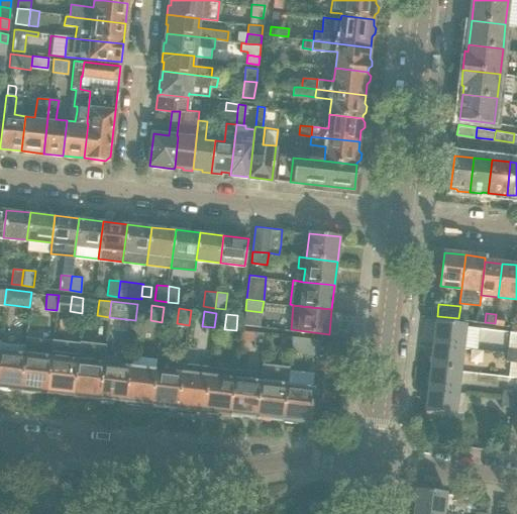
[(496,314),(495,323),(504,324),(504,315),(496,314)]
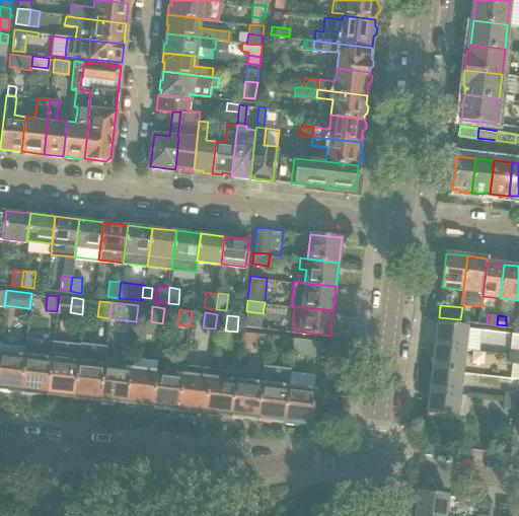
[(438,321),(436,345),(465,348),(478,350),(480,327),(467,326),(467,325),(458,324),(438,321)]
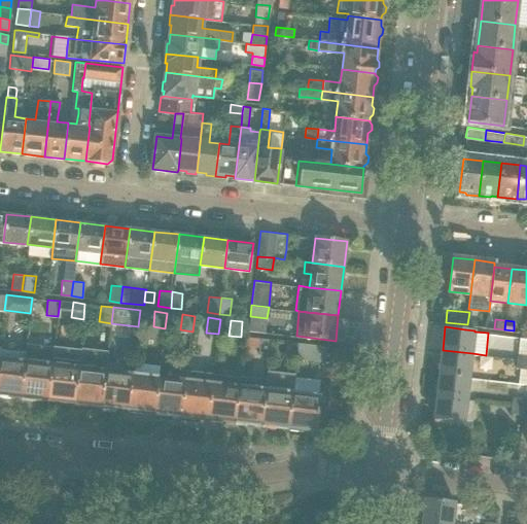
[(526,338),(518,337),(517,350),(526,350),(526,338)]
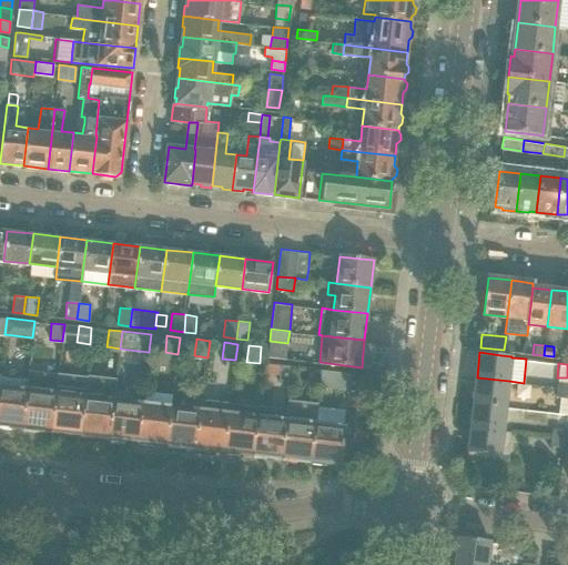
[(277,382),(291,383),(293,366),(280,364),(277,382)]
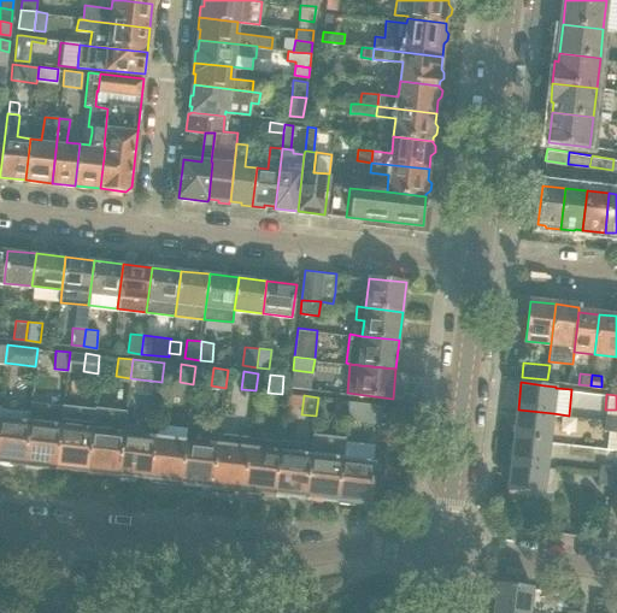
[(334,417),(347,419),(348,401),(336,399),(334,417)]
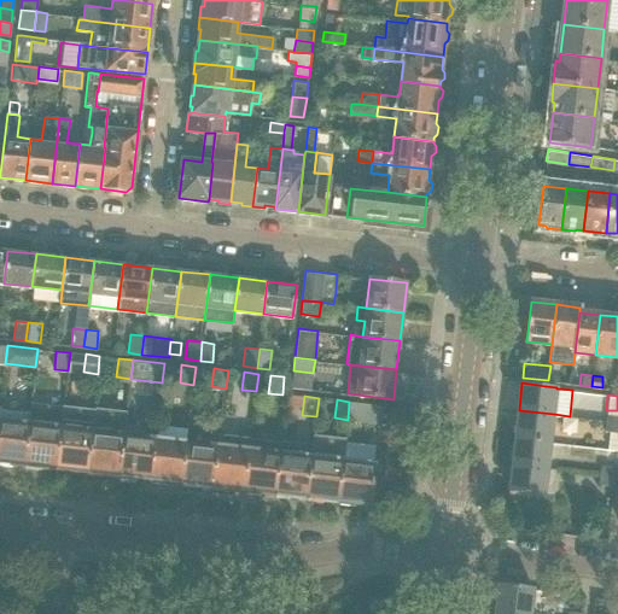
[(29,421),(23,466),(56,469),(62,425),(64,407),(30,402),(30,410),(29,421)]
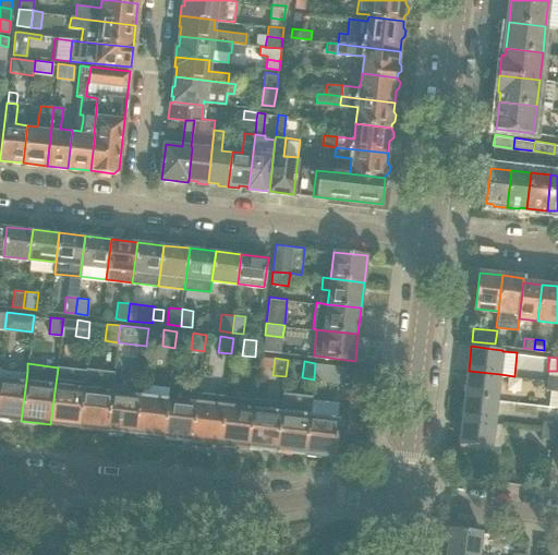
[(315,363),(314,379),(342,383),(344,366),(315,363)]
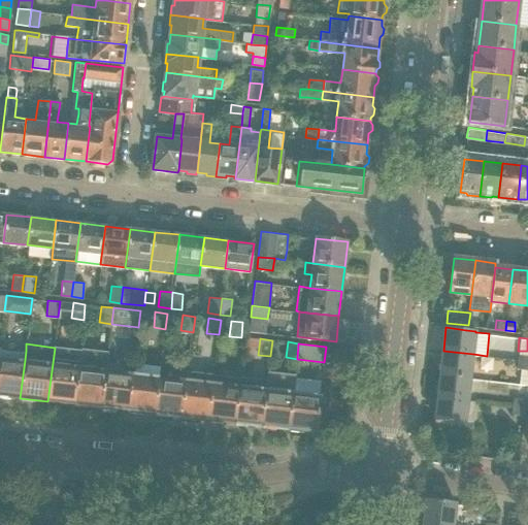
[(0,348),(0,395),(20,398),(25,360),(17,359),(18,350),(0,348)]
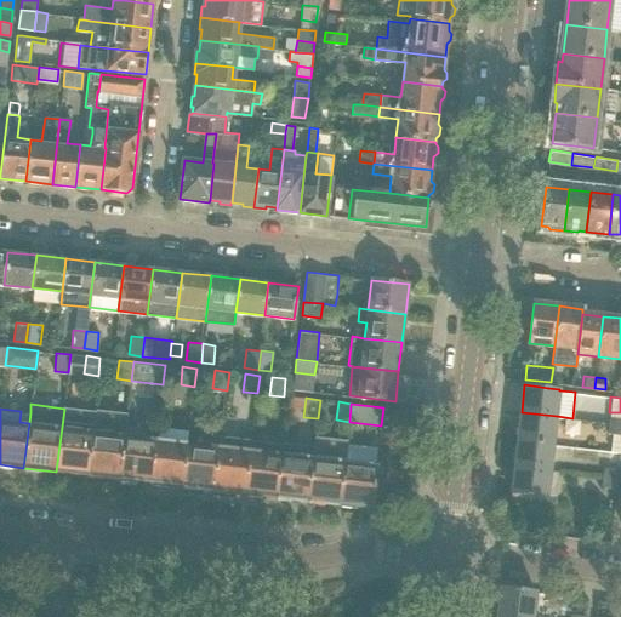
[(62,427),(56,472),(86,475),(91,430),(93,415),(93,411),(64,409),(62,427)]
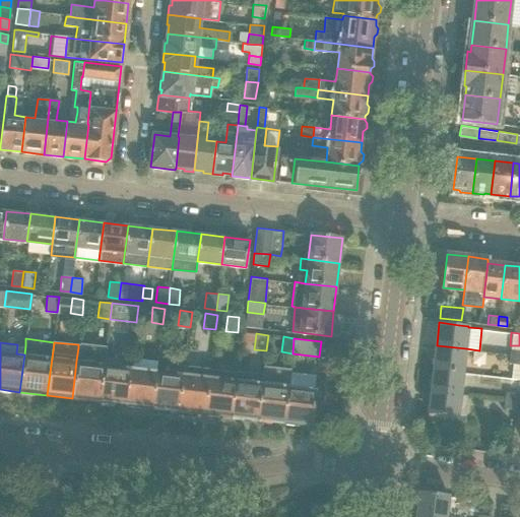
[(76,361),(72,398),(100,401),(105,364),(107,346),(83,343),(80,343),(78,343),(78,344),(78,347),(76,361)]
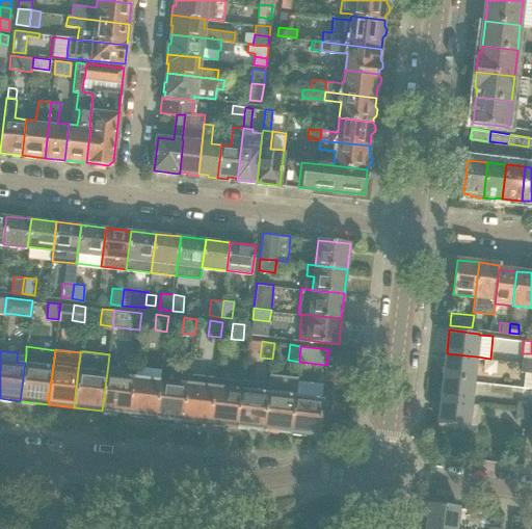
[(447,353),(444,376),(474,380),(477,356),(447,353)]
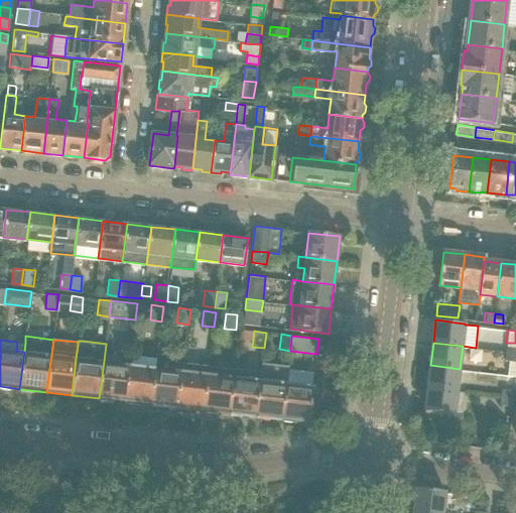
[(515,343),(506,343),(505,351),(515,352),(515,343)]
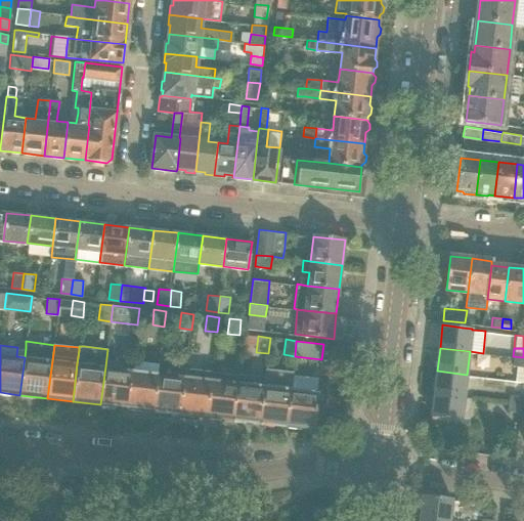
[(523,381),(523,367),(523,364),(516,364),(514,380),(523,381)]
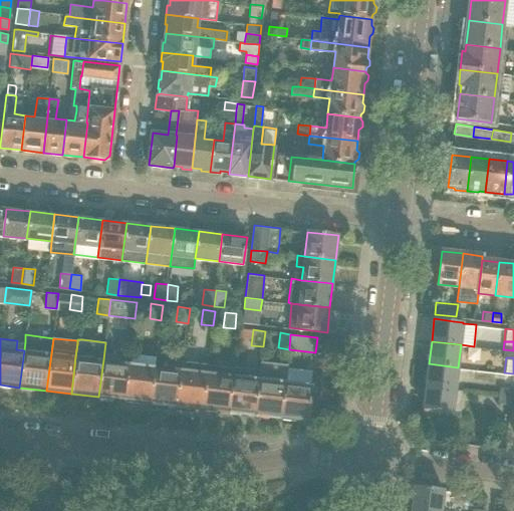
[(98,397),(124,400),(129,362),(103,359),(98,397)]
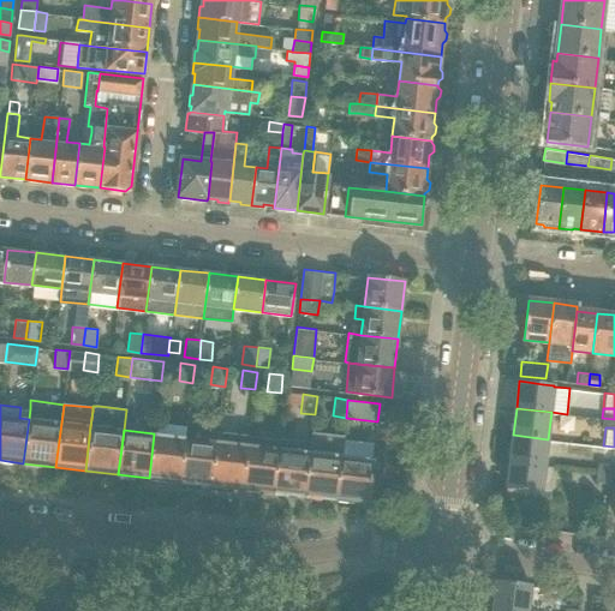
[(218,441),(213,485),(243,489),(249,436),(219,432),(218,441)]
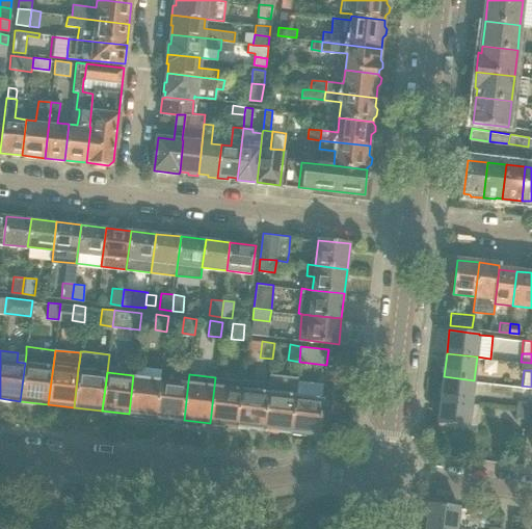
[(268,391),(264,429),(291,432),(295,397),(295,394),(297,377),(269,374),(268,382),(269,382),(268,391)]
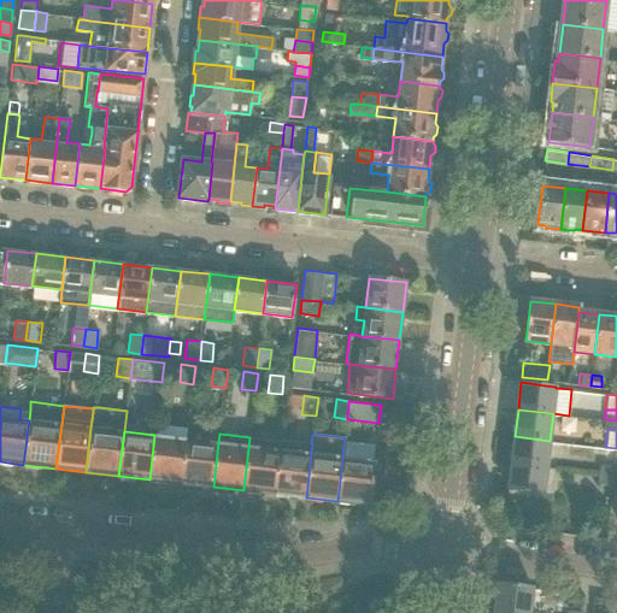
[(150,479),(181,483),(187,438),(154,435),(150,479)]
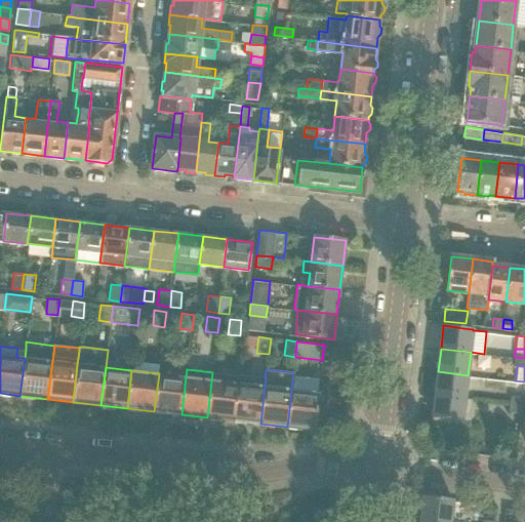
[(438,371),(435,395),(465,398),(468,375),(438,371)]
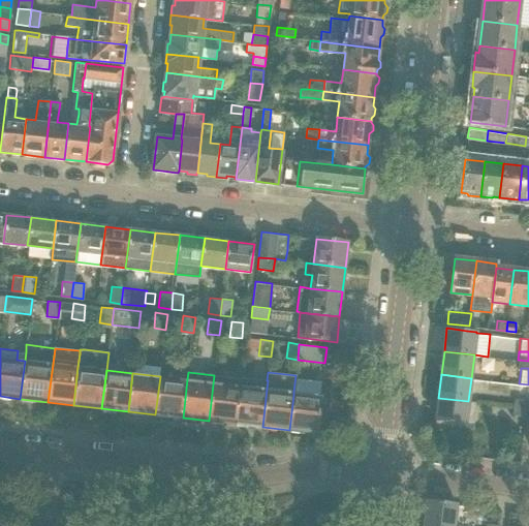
[(214,375),(209,421),(235,424),(236,424),(241,385),(242,378),(214,375)]
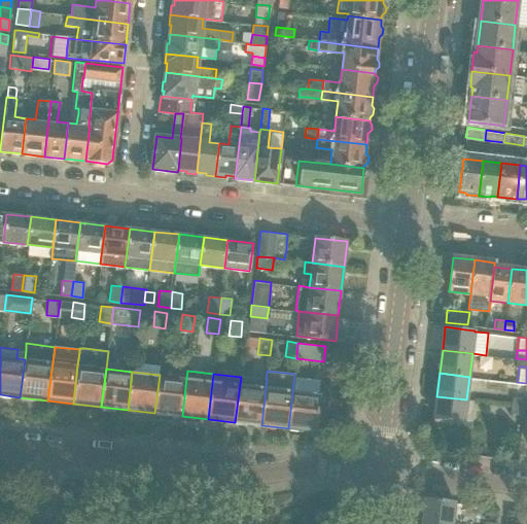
[(154,413),(182,416),(186,378),(160,375),(154,413)]
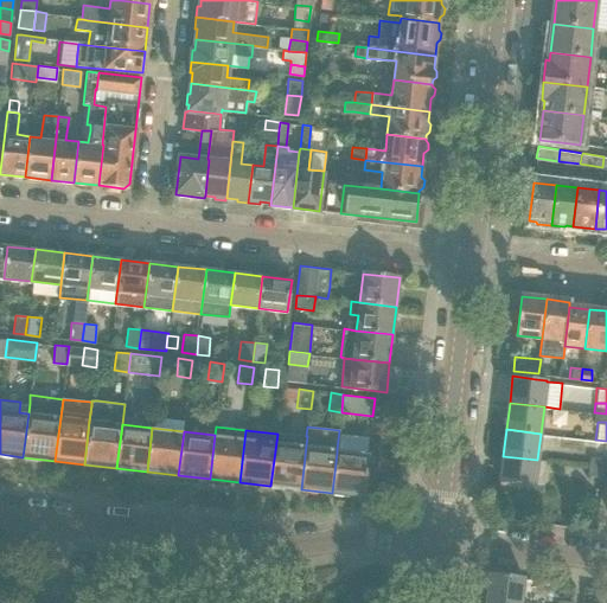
[(276,442),(270,486),(301,489),(306,446),(307,436),(278,432),(278,434),(276,442)]
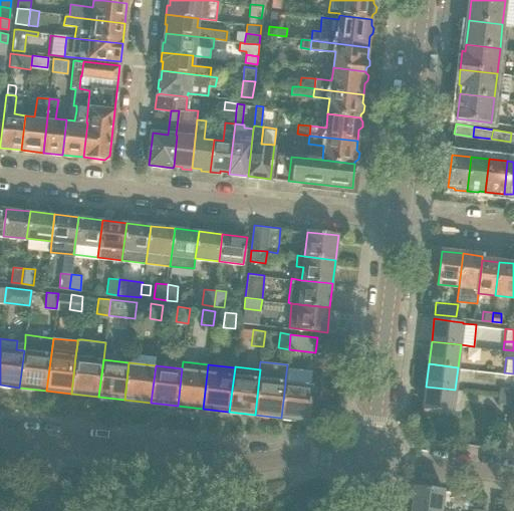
[(504,372),(503,381),(511,382),(513,373),(504,372)]
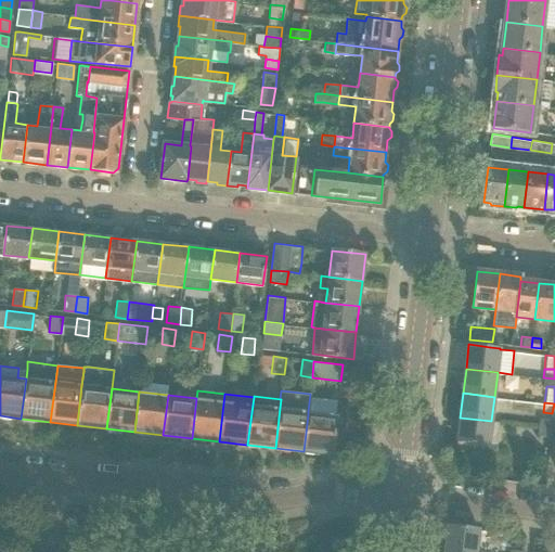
[(308,414),(304,451),(332,454),(334,440),(343,441),(346,419),(308,414)]
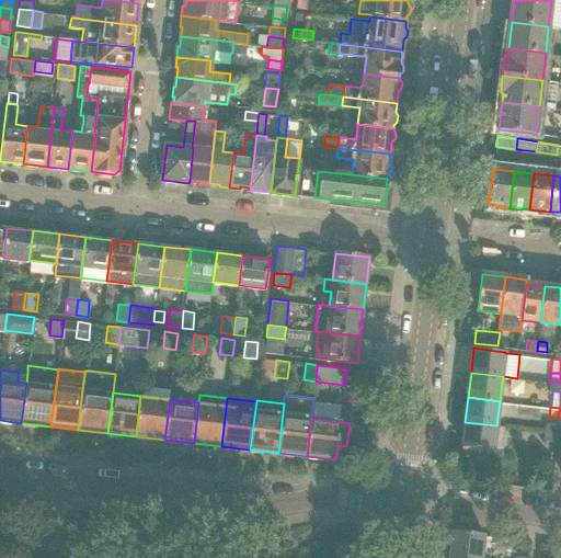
[(544,421),(542,431),(557,432),(558,423),(544,421)]
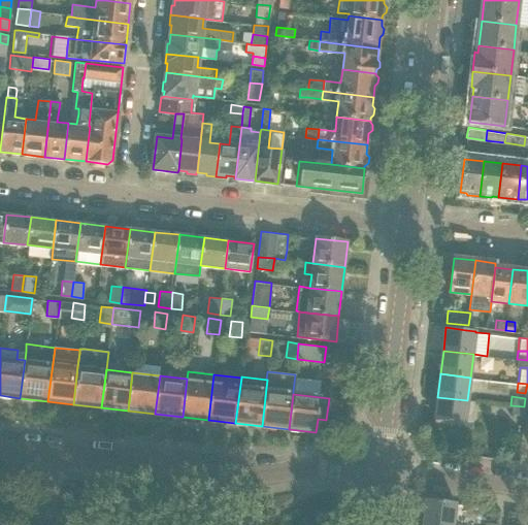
[(467,400),(437,397),(435,420),(465,424),(467,400)]
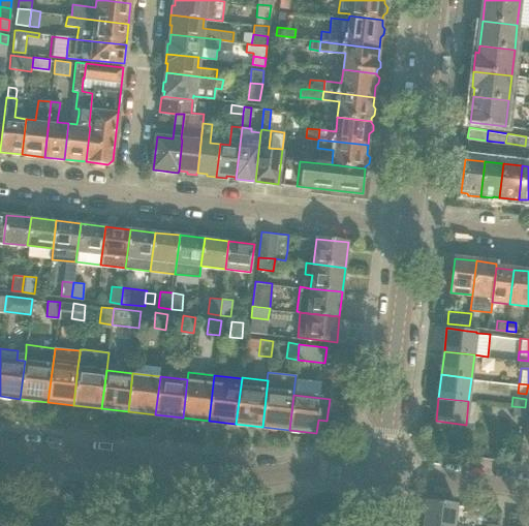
[(525,407),(511,406),(511,413),(524,415),(525,407)]
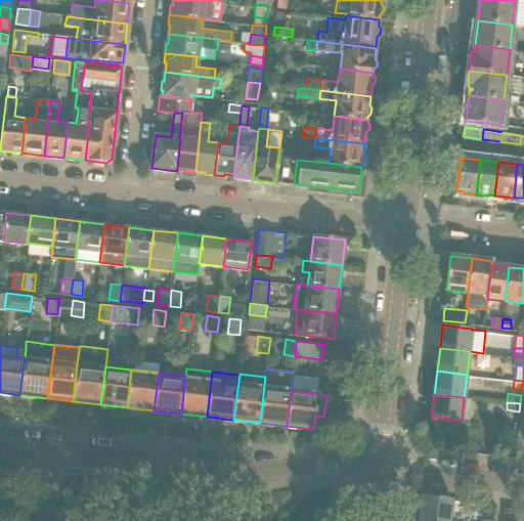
[(423,495),(420,518),(445,520),(449,520),(452,498),(423,495)]
